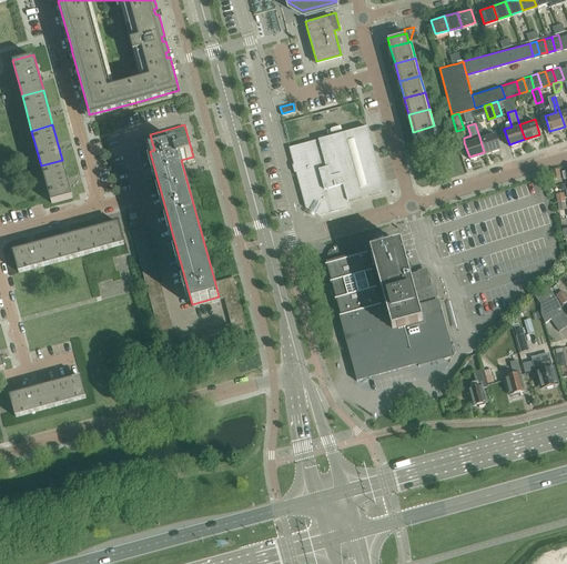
[(366,124),(289,145),(305,204),(310,208),(307,211),(313,215),(315,211),(320,213),(348,205),(347,199),(384,189),(366,124)]
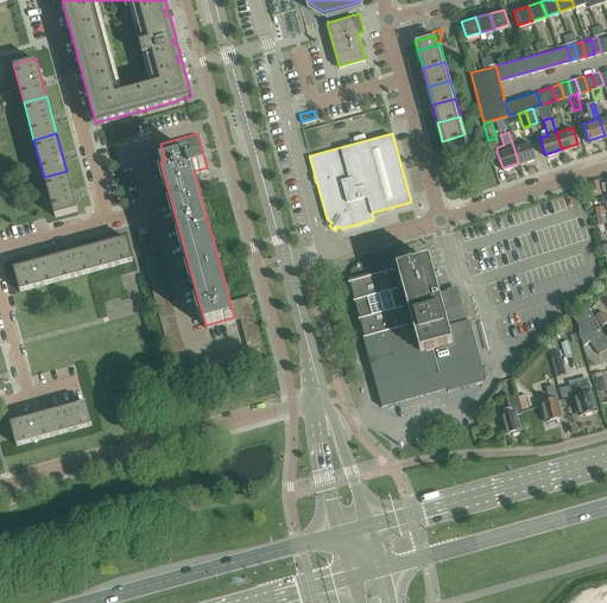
[(465,134),(442,141),(448,159),(467,154),(465,145),(467,145),(465,134)]
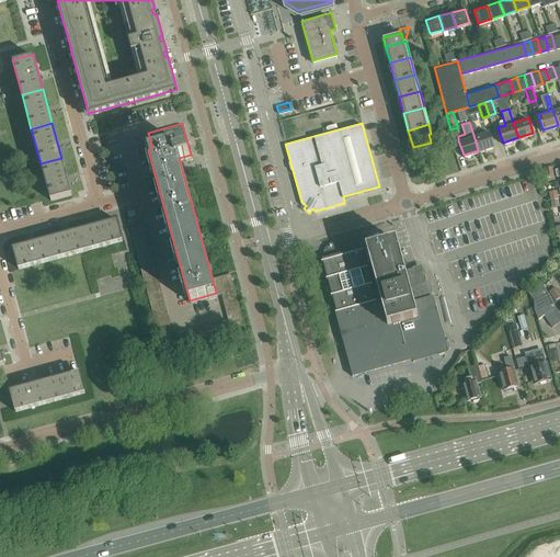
[(489,131),(473,135),(478,150),(493,146),(489,131)]
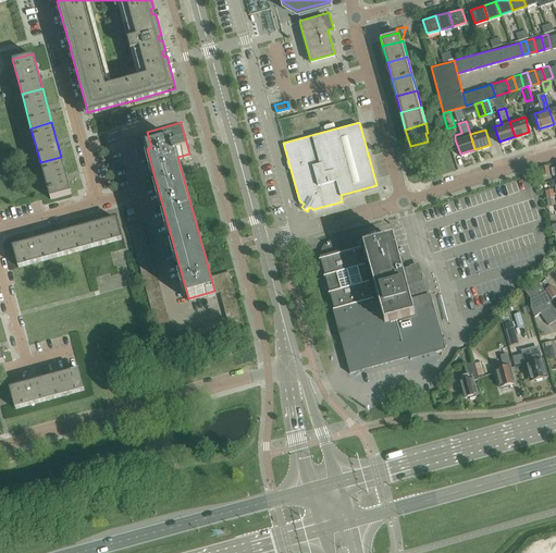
[(151,147),(147,132),(137,134),(141,150),(147,149),(147,148),(151,147)]
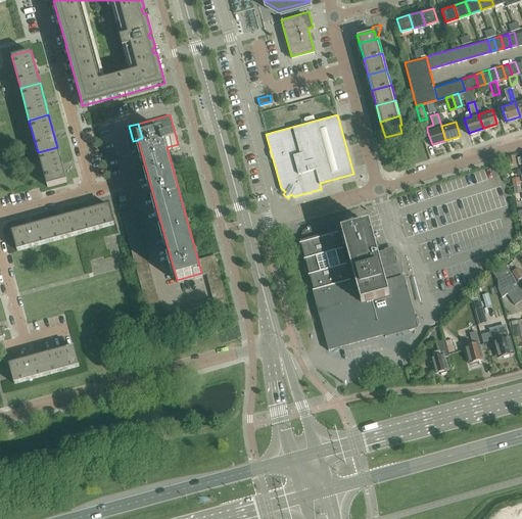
[(57,147),(38,152),(47,185),(65,180),(57,147)]
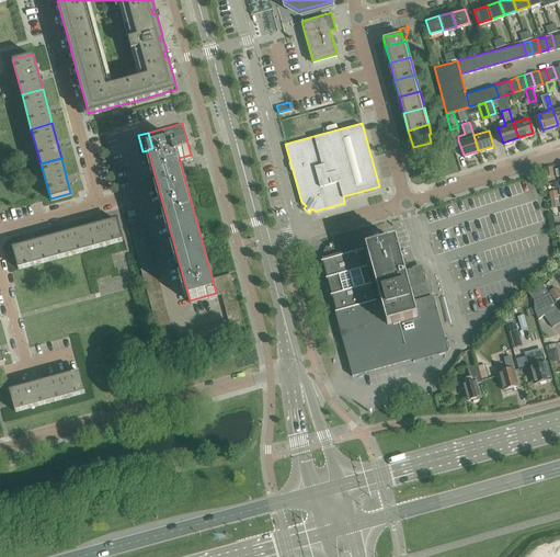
[(116,217),(81,227),(87,248),(122,238),(116,217)]
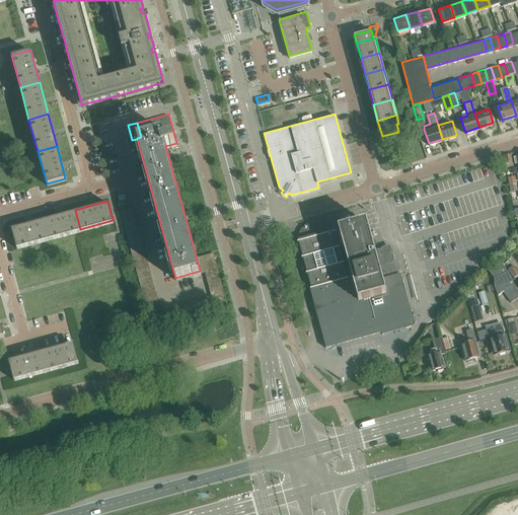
[(200,271),(204,270),(211,294),(160,308),(132,205),(119,209),(150,324),(227,303),(212,250),(196,255),(200,271)]
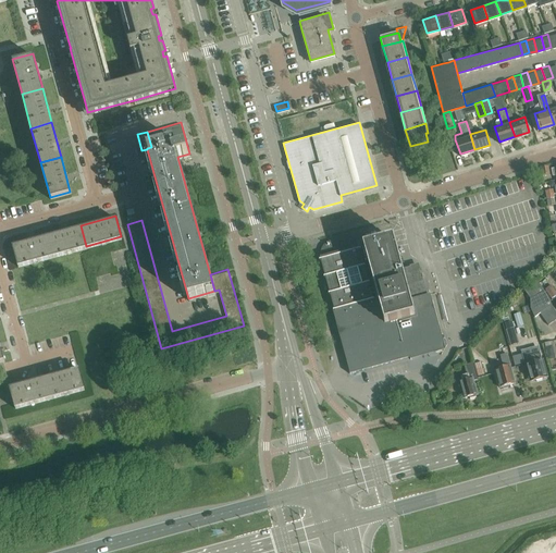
[(81,225),(47,235),(52,255),(86,246),(81,225)]
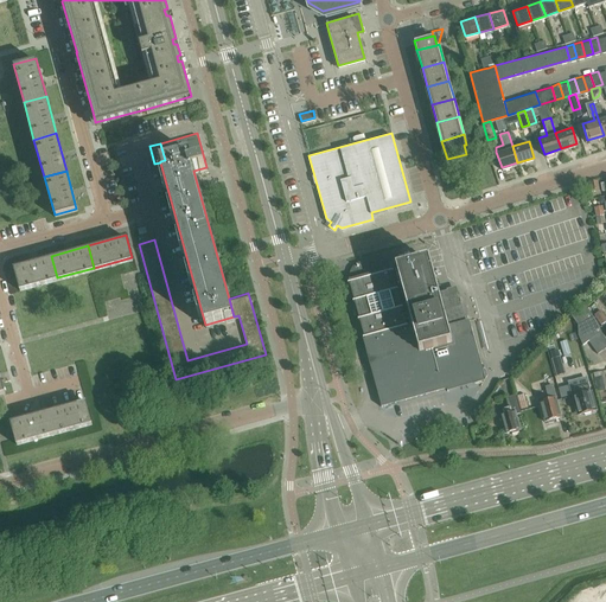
[(57,277),(51,256),(13,266),(19,288),(57,277)]
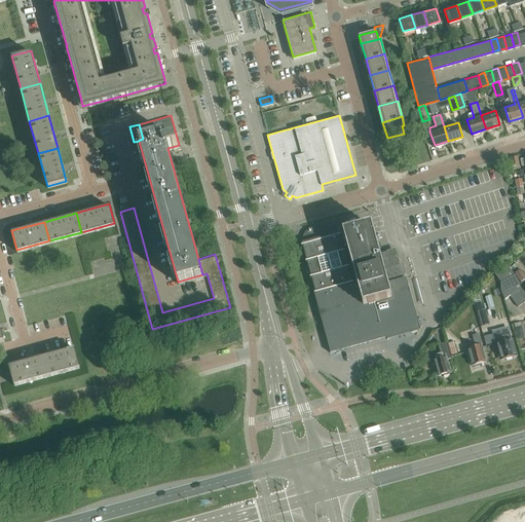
[(337,230),(328,233),(301,240),(302,241),(300,243),(330,350),(335,348),(415,327),(396,255),(381,259),(371,222),(367,223),(347,229),(338,231),(337,230)]
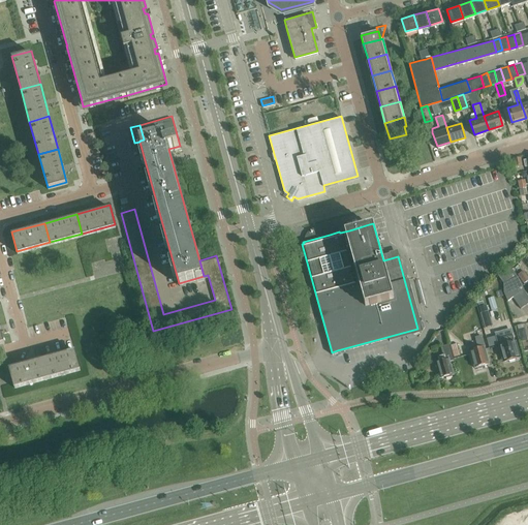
[(509,264),(497,273),(503,281),(503,289),(507,298),(511,295),(517,291),(523,287),(523,283),(509,264)]
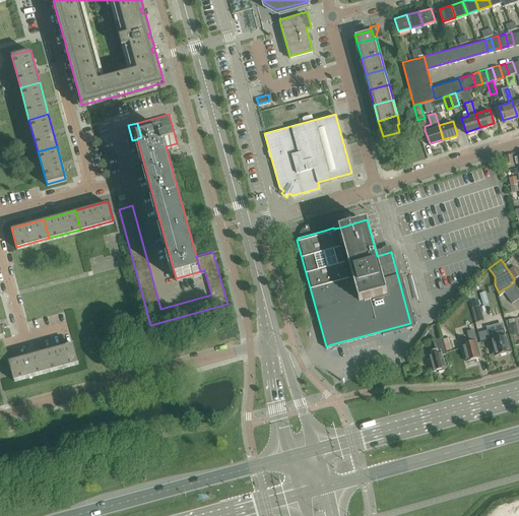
[(518,270),(514,263),(508,267),(514,276),(518,272),(518,270)]
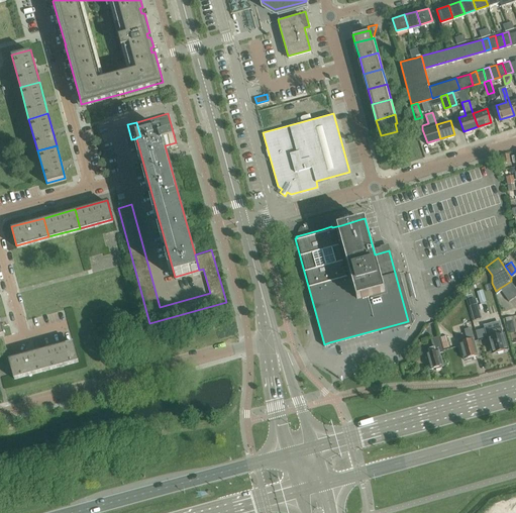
[(505,285),(500,288),(508,299),(515,293),(515,288),(511,281),(505,285)]
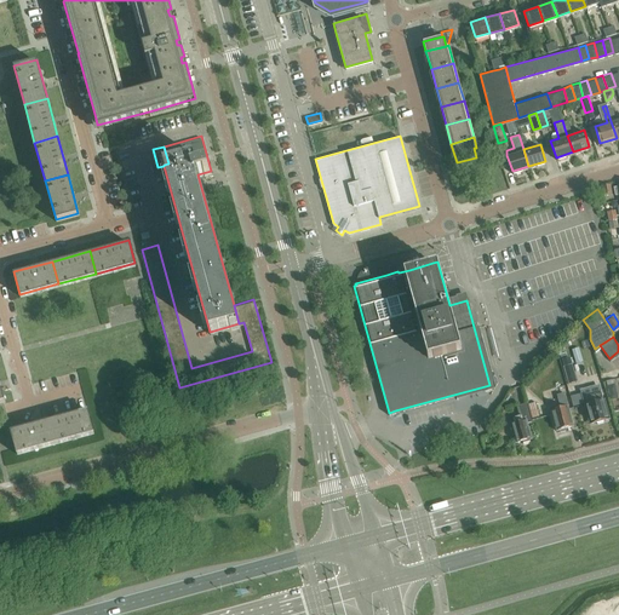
[(578,344),(571,346),(574,360),(582,358),(578,344)]
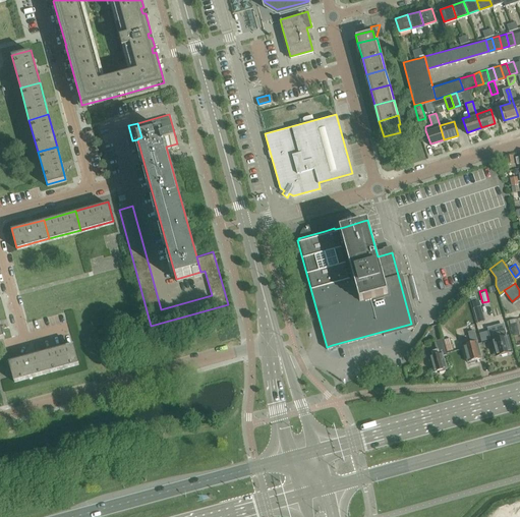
[(477,297),(471,299),(473,305),(476,304),(479,303),(477,297)]
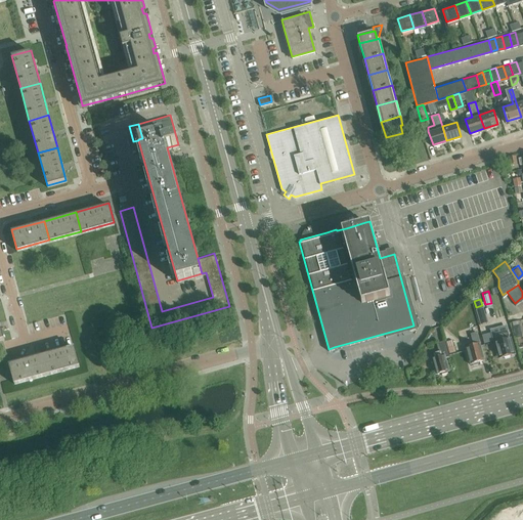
[(476,307),(475,307),(479,322),(486,320),(482,305),(479,306),(476,307)]
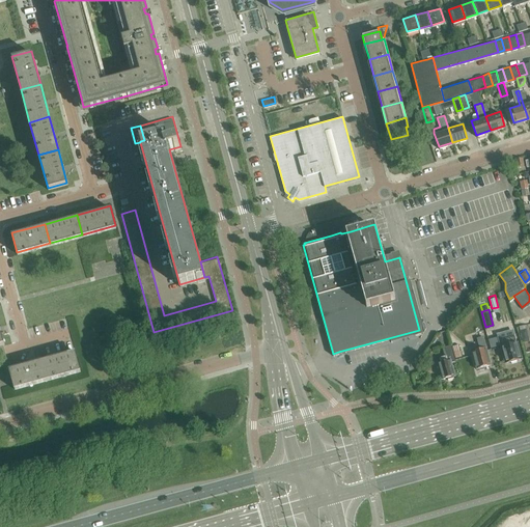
[(507,336),(502,337),(504,343),(500,344),(502,352),(503,352),(506,361),(520,357),(513,334),(512,335),(511,331),(506,333),(507,336)]
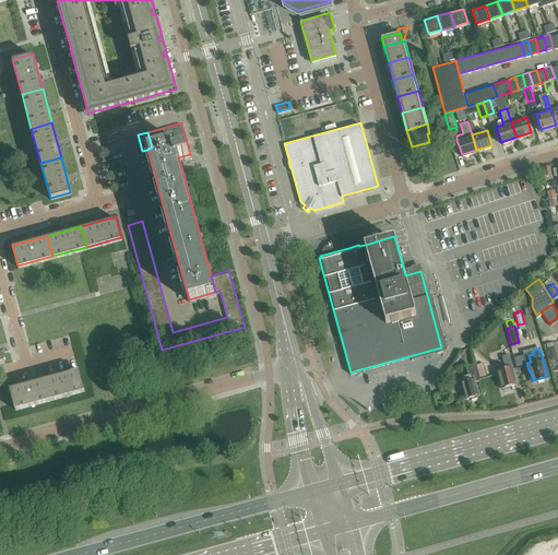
[(503,367),(496,369),(501,387),(502,387),(503,388),(509,387),(509,385),(515,382),(508,352),(500,354),(503,367)]
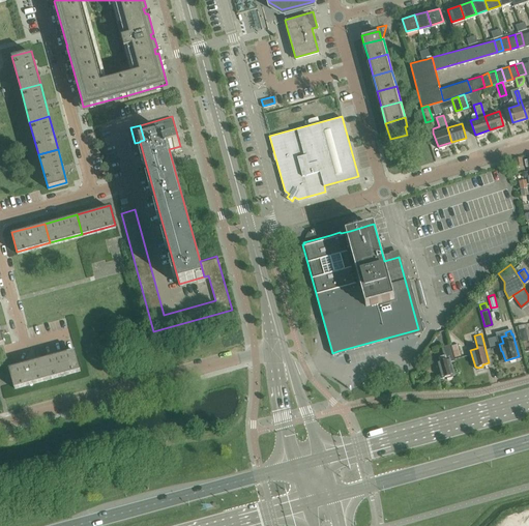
[(457,342),(450,344),(453,355),(461,353),(457,342)]
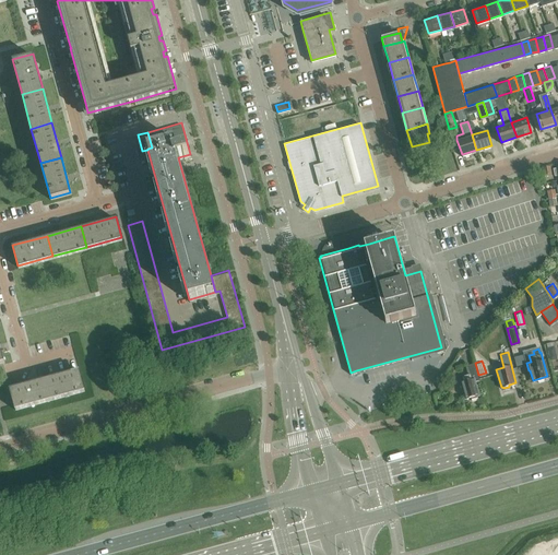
[(463,380),(460,380),(464,398),(470,397),(470,398),(477,396),(477,394),(478,394),(474,380),(478,378),(474,362),(465,364),(467,373),(462,375),(463,380)]
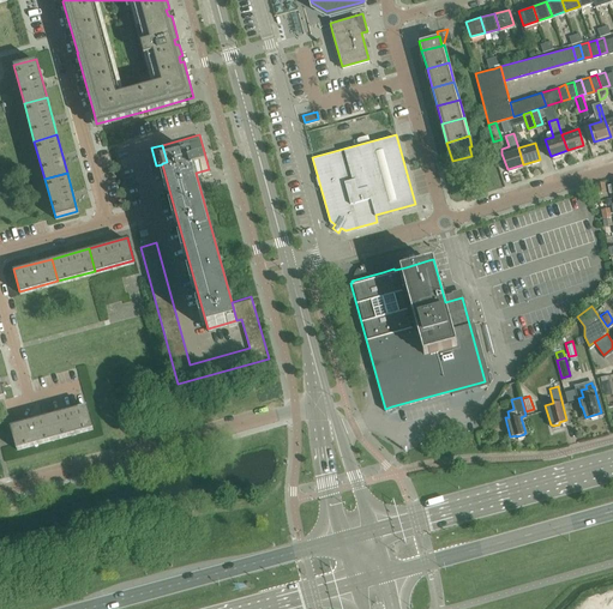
[(86,404),(48,415),(54,436),(92,427),(86,404)]
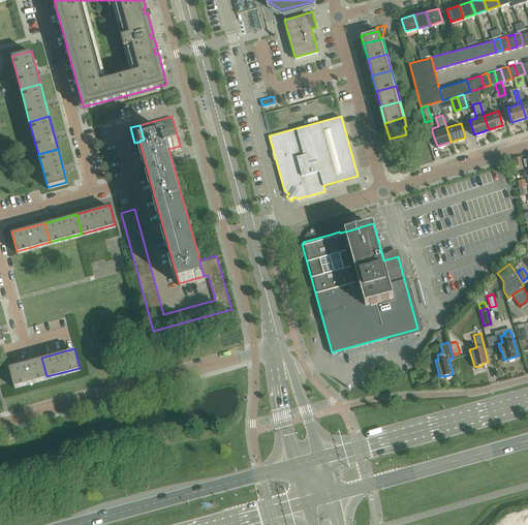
[(47,376),(41,358),(8,366),(13,385),(47,376)]
